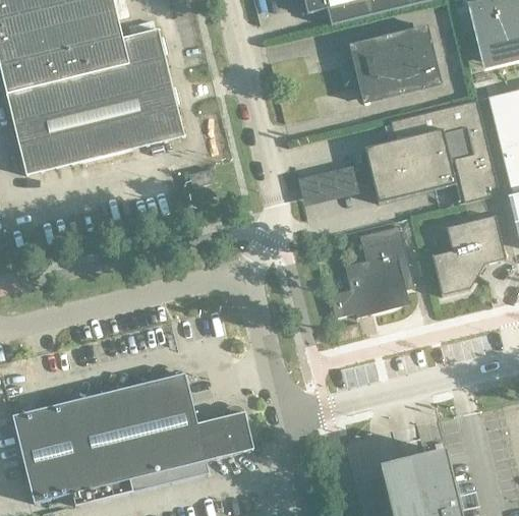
[(0,0),(0,83),(22,178),(181,139),(177,122),(155,32),(119,41),(109,0),(0,0)]
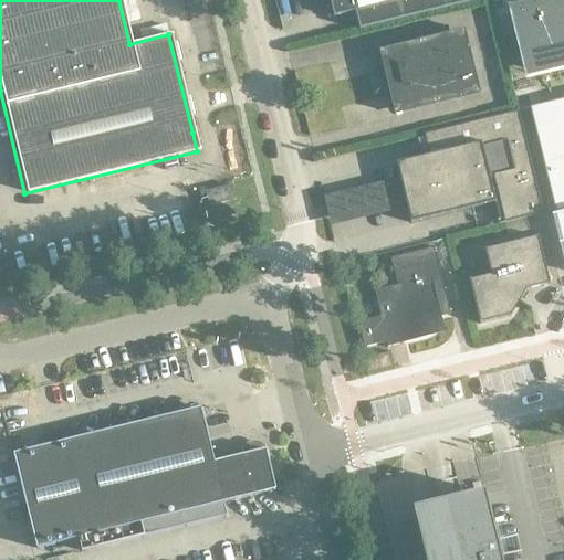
[(449,3),(448,0),(331,0),(334,12),(356,7),(361,24),(449,3)]
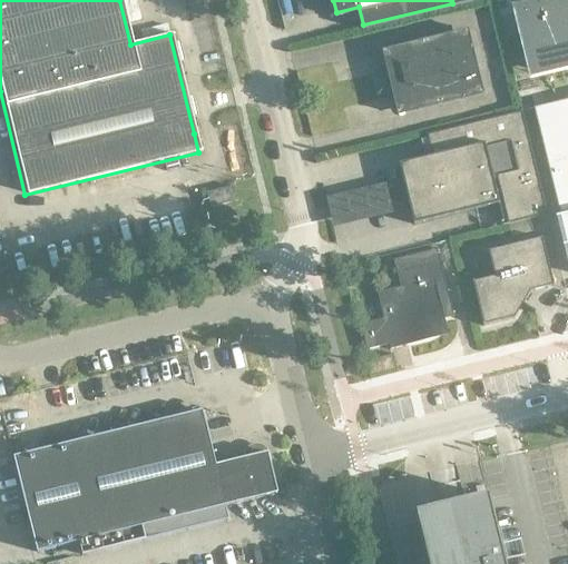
[(522,8),(536,65),(538,65),(538,66),(567,58),(567,0),(550,0),(542,2),(542,1),(524,7),(524,8),(522,8)]
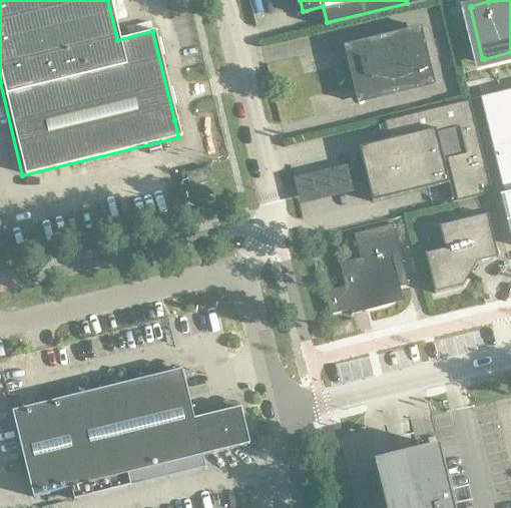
[(436,80),(422,22),(344,41),(349,61),(335,64),(340,83),(354,80),(359,99),(436,80)]
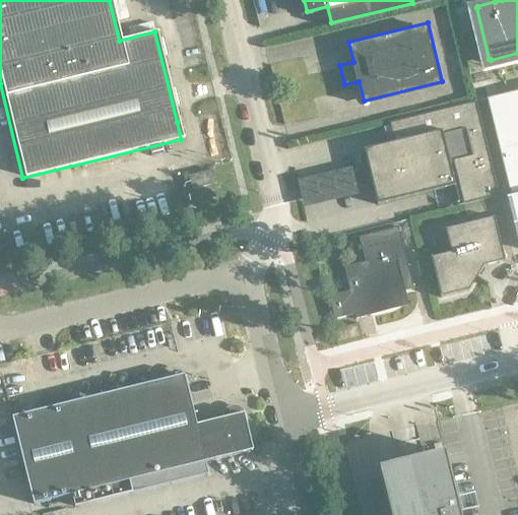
[(517,86),(488,94),(517,218),(517,86)]
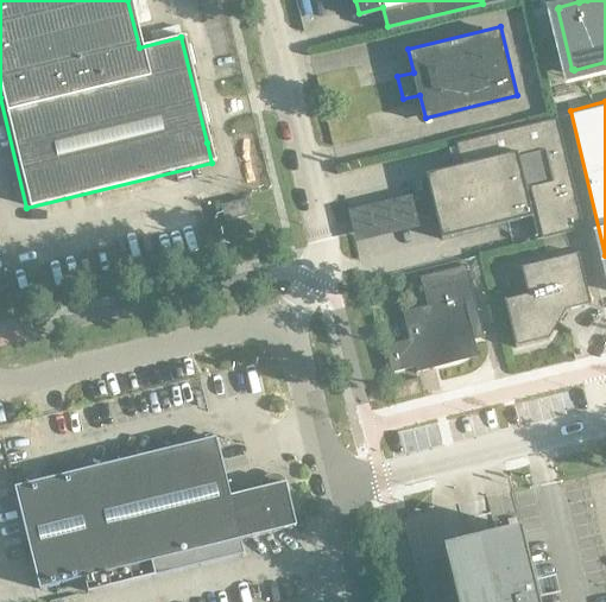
[(586,223),(559,113),(456,138),(462,160),(427,170),(442,234),(532,213),(538,235),(586,223)]
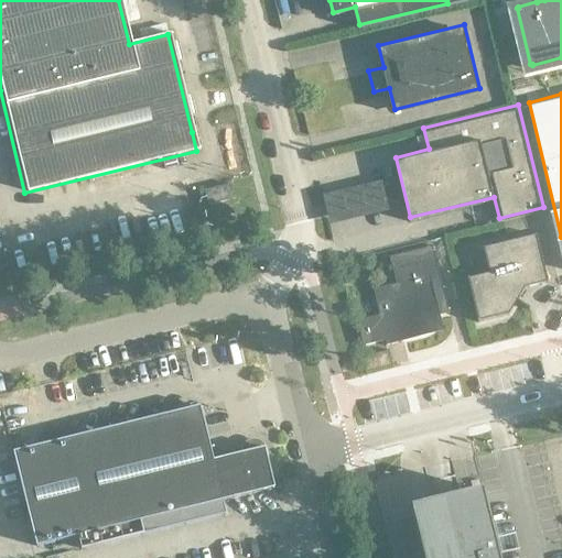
[(206,186),(209,200),(236,194),(233,179),(206,186)]
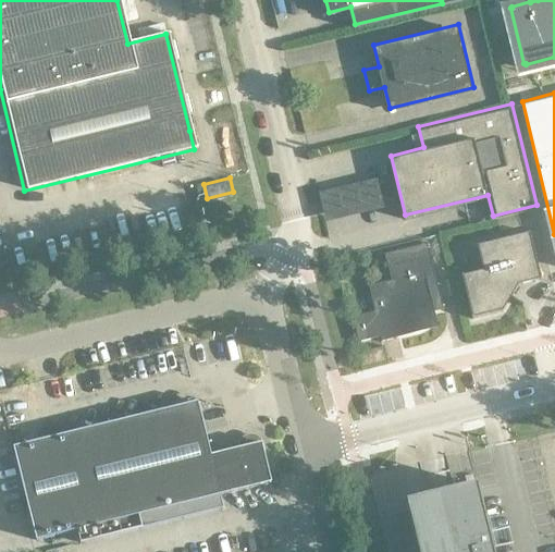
[(541,277),(542,276),(531,229),(529,229),(530,230),(480,242),(479,242),(478,242),(484,267),(463,271),(473,315),(475,315),(475,314),(504,307),(512,294),(523,302),(525,301),(513,293),(519,281),(541,276),(541,277)]
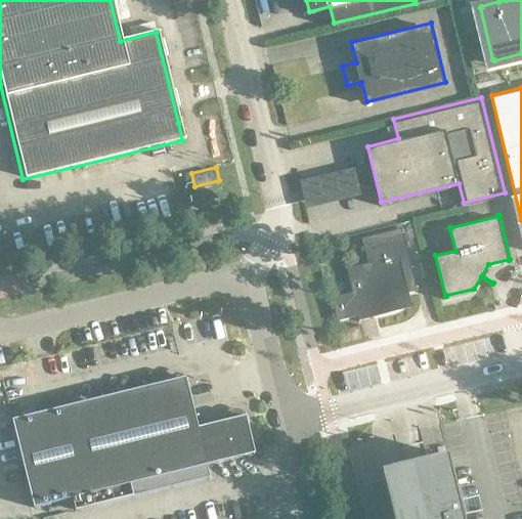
[(333,293),(339,317),(340,317),(340,316),(359,312),(360,316),(371,314),(371,313),(401,305),(405,302),(408,298),(408,292),(408,289),(419,287),(419,286),(418,286),(403,226),(404,225),(404,224),(362,234),(362,236),(363,235),(371,268),(350,273),(354,289),(334,294),(334,293),(333,293)]
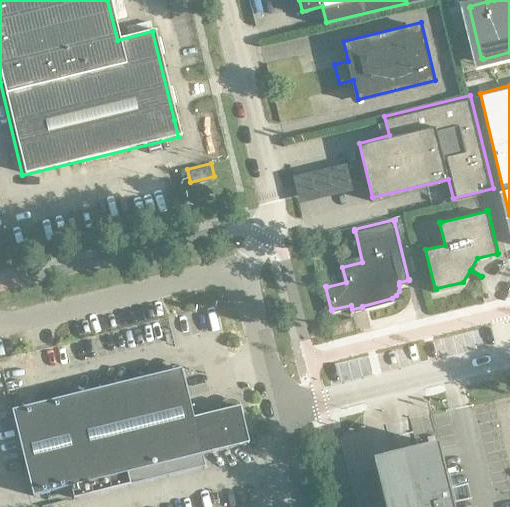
[(354,315),(329,321),(333,335),(357,329),(354,315)]
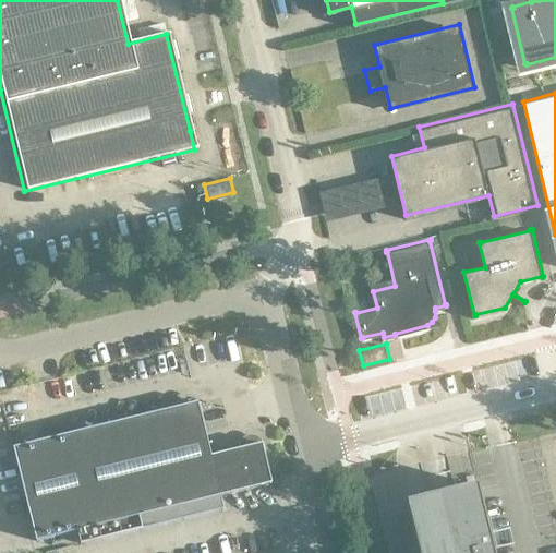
[(226,504),(222,491),(273,479),(266,449),(265,449),(263,440),(261,435),(255,432),(250,432),(245,434),(242,440),(242,445),(242,448),(232,451),(231,447),(213,452),(200,398),(15,443),(38,537),(99,521),(101,535),(226,504)]
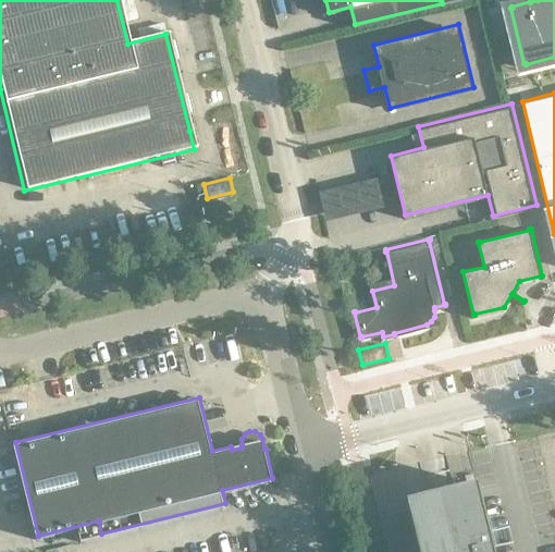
[(495,551),(493,543),(514,538),(514,537),(501,540),(493,510),(485,512),(478,480),(407,498),(420,551),(495,551)]
